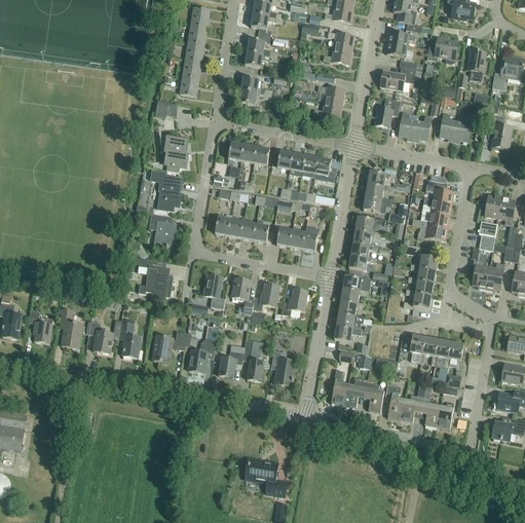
[(352,8),(353,0),(335,0),(328,0),(327,3),(335,5),(352,8)]
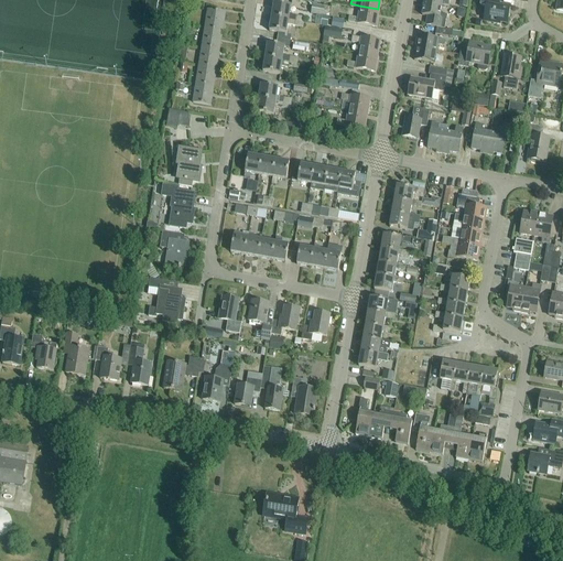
[(440,11),(441,2),(429,0),(423,0),(421,12),(431,14),(430,21),(444,23),(446,12),(440,11)]
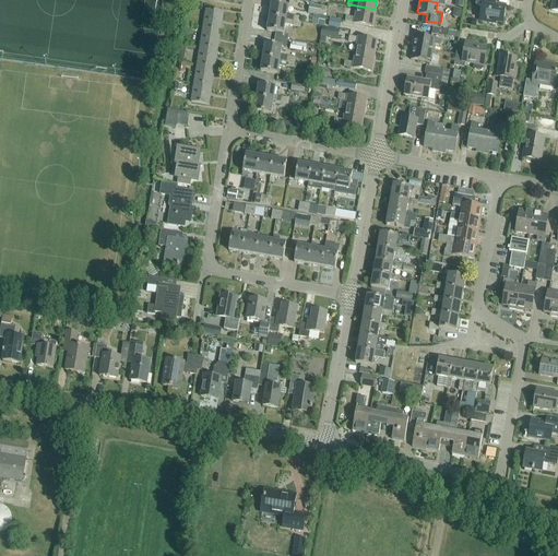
[(501,21),(505,3),(494,1),(494,0),(476,0),(475,3),(482,4),(479,18),(494,21),(495,19),(501,21)]
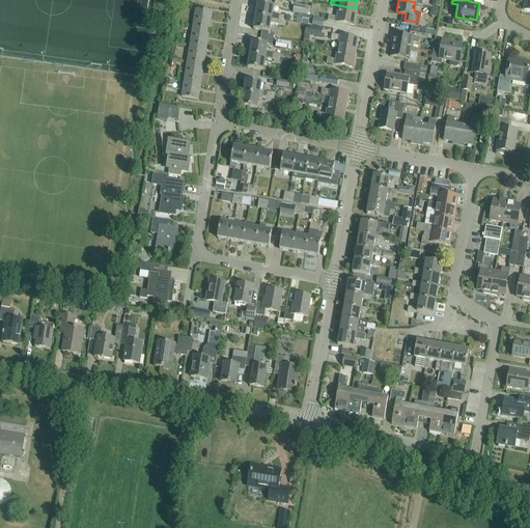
[(256,1),(254,14),(285,19),(286,14),(272,11),(273,3),(256,1)]
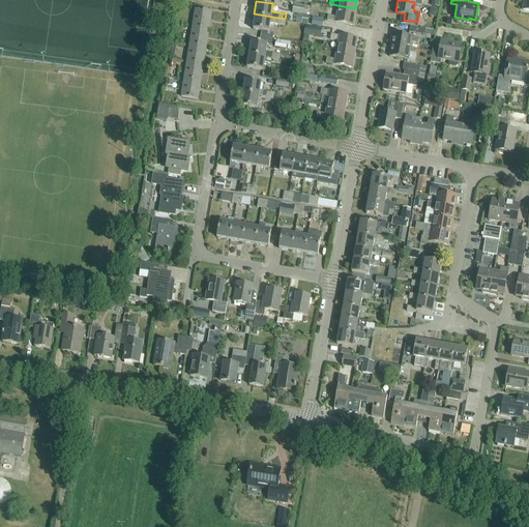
[(305,12),(307,4),(293,1),(291,10),(301,12),(305,12)]
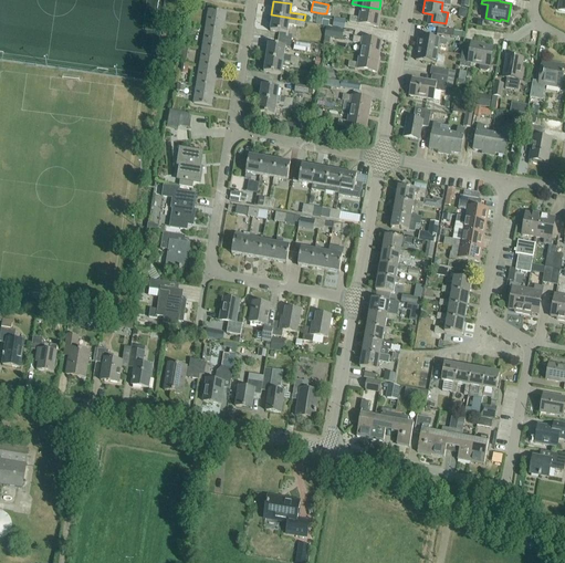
[(377,24),(379,9),(361,6),(358,16),(349,14),(348,19),(357,21),(377,24)]
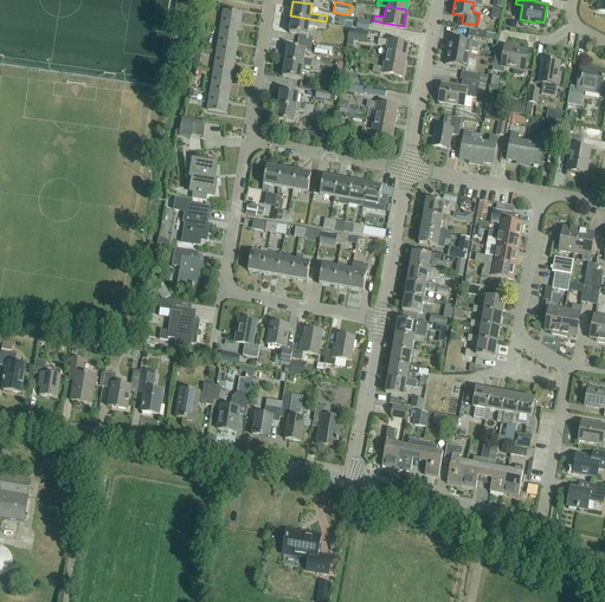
[(491,7),(489,15),(499,17),(500,8),(491,7)]
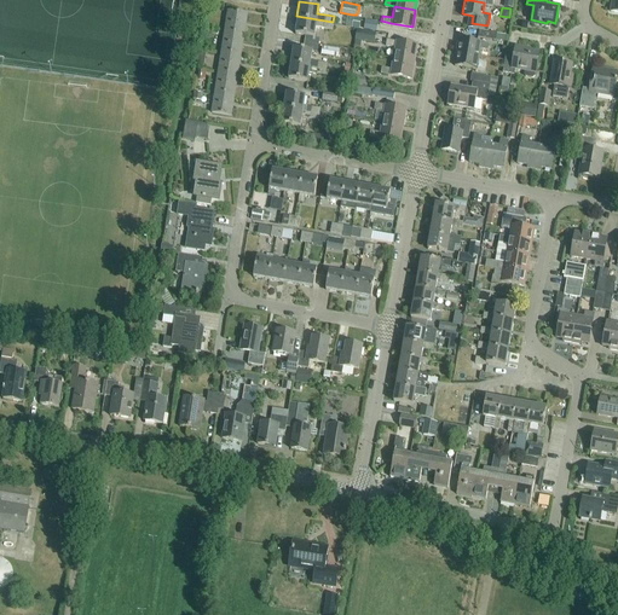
[(243,32),(247,11),(226,9),(224,29),(243,32)]
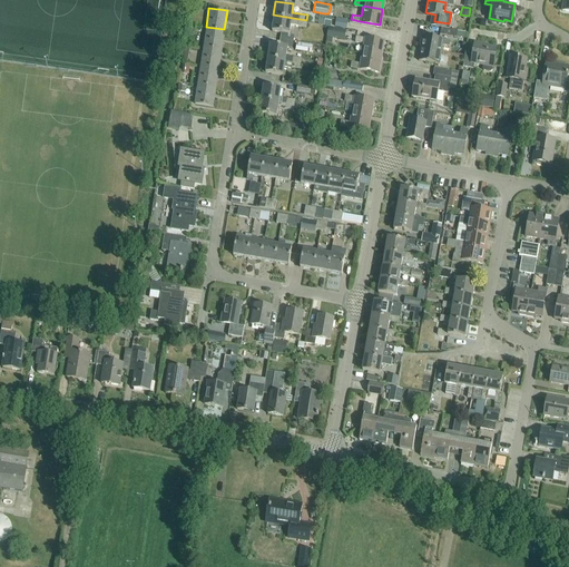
[(307,21),(273,16),(272,29),(281,30),(280,38),(292,40),(294,33),(290,33),(291,25),(306,27),(307,21)]
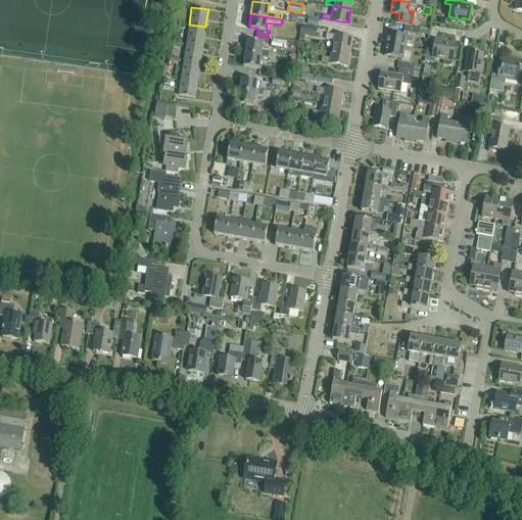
[(317,24),(319,16),(307,14),(306,22),(317,24)]
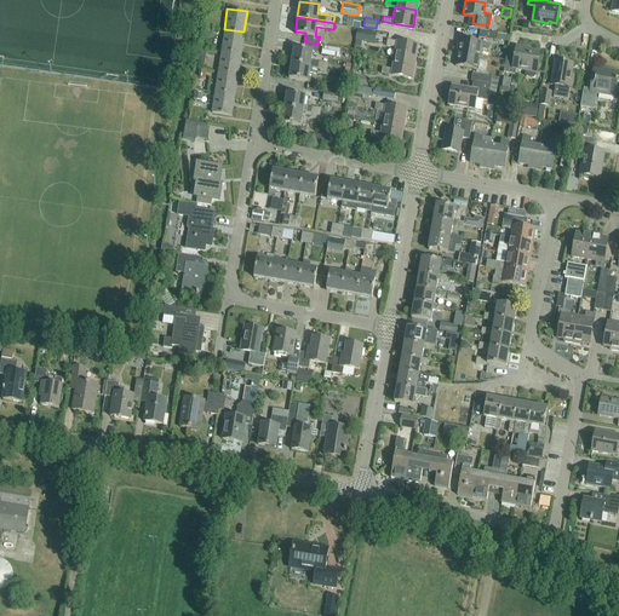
[(373,40),(376,29),(361,27),(359,38),(373,40)]
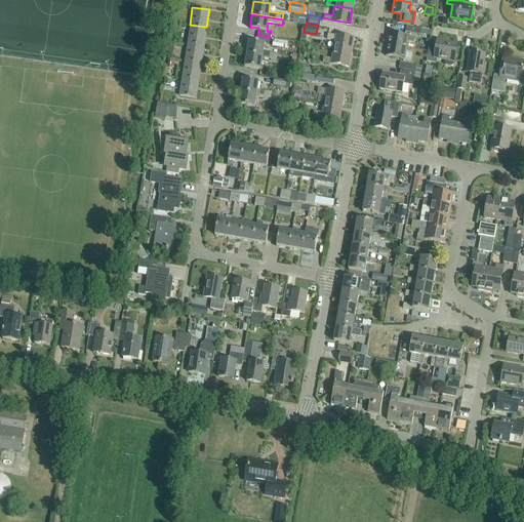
[(419,32),(420,26),(405,23),(404,30),(419,32)]
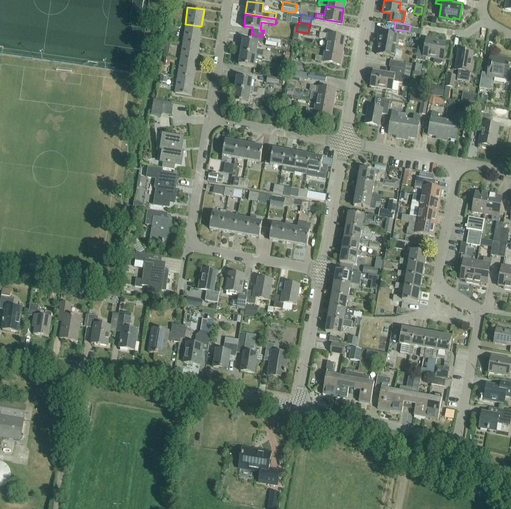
[(198,43),(201,26),(185,24),(182,40),(198,43)]
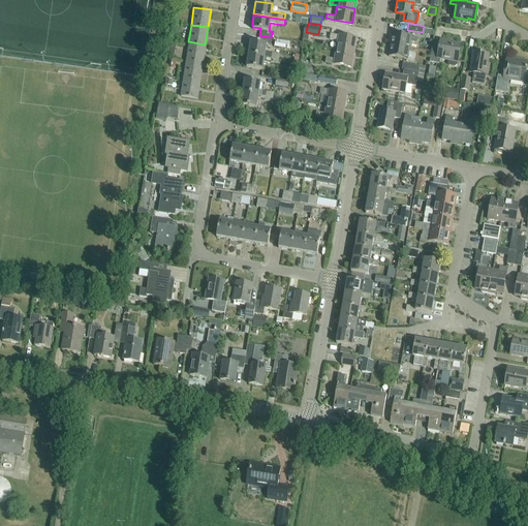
[(416,35),(410,34),(392,31),(390,42),(408,45),(409,39),(415,40),(416,35)]
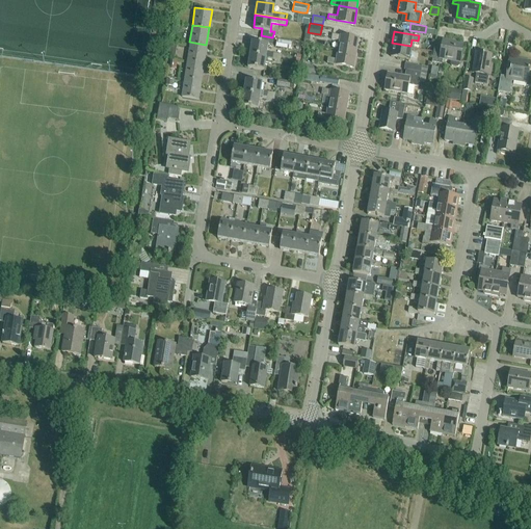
[(355,51),(357,36),(340,33),(332,32),(330,36),(339,38),(337,48),(355,51)]
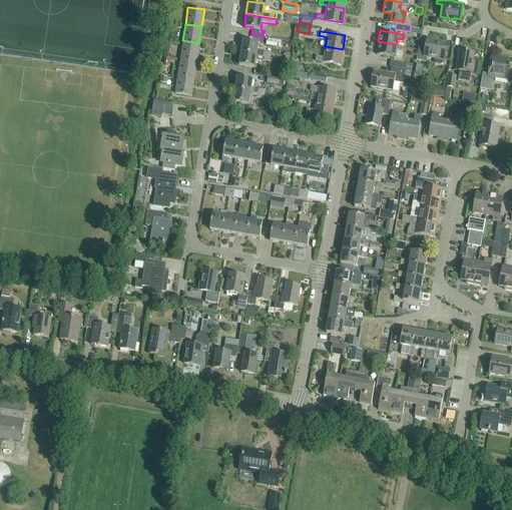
[(242,38),(239,50),(240,50),(270,55),(272,56),(272,50),(257,49),(259,41),(263,42),(263,36),(251,35),(250,38),(242,38)]
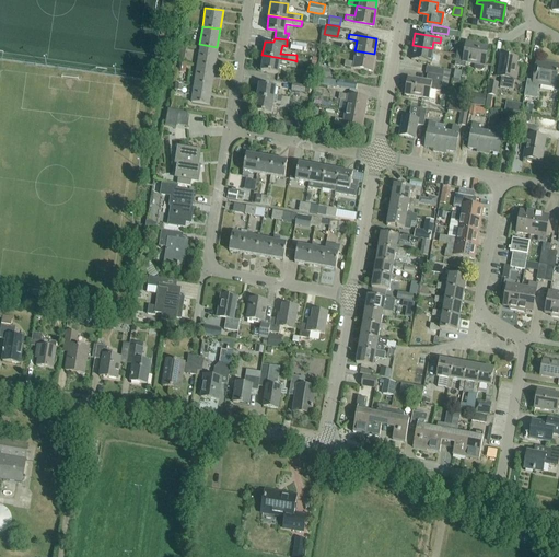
[(305,49),(306,43),(291,39),(290,47),(305,49)]
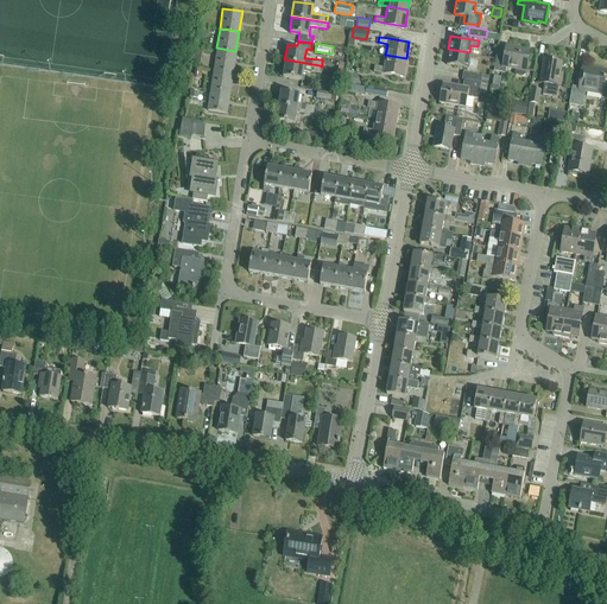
[(505,64),(514,67),(513,70),(514,72),(522,74),(524,72),(525,68),(529,49),(513,46),(513,45),(506,43),(504,52),(495,51),(492,68),(504,70),(505,64)]
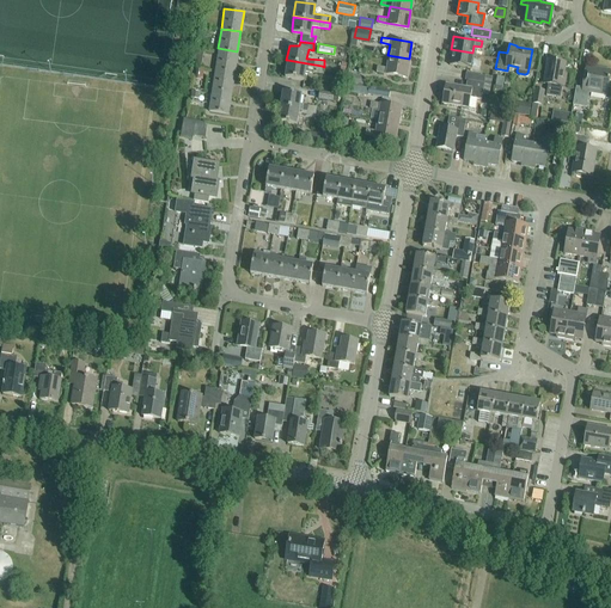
[(234,72),(237,51),(218,48),(215,68),(234,72)]
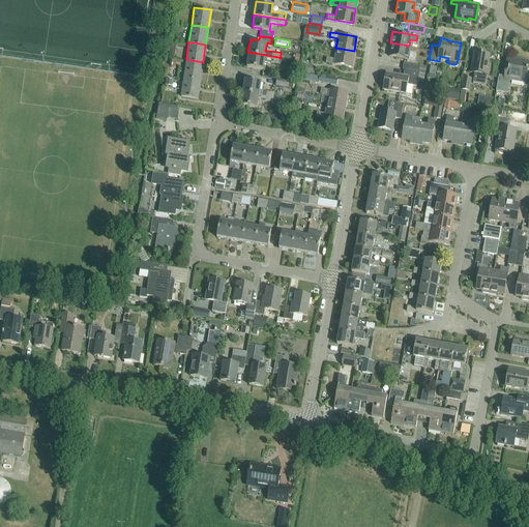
[(414,48),(409,47),(409,46),(390,42),(388,54),(408,57),(408,56),(412,57),(414,48)]
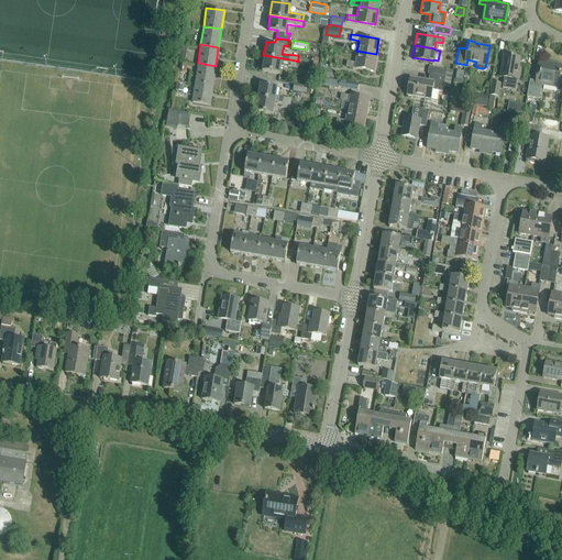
[(373,69),(376,54),(356,51),(355,61),(346,58),(345,64),(354,66),(373,69)]
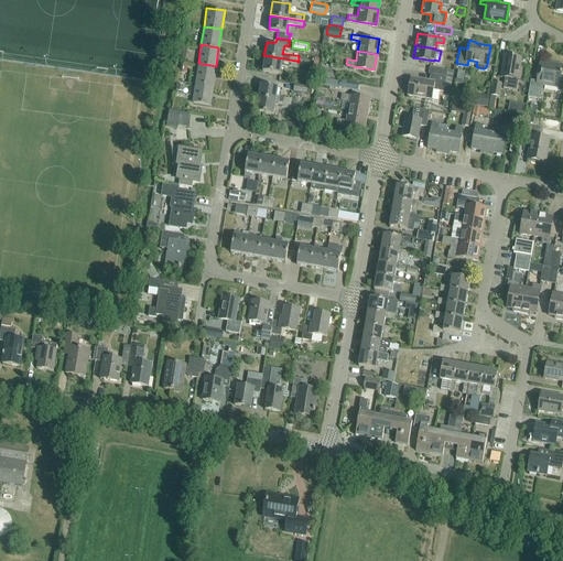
[(499,74),(504,75),(502,86),(516,88),(517,77),(519,78),(521,65),(519,65),(521,56),(504,53),(499,74)]
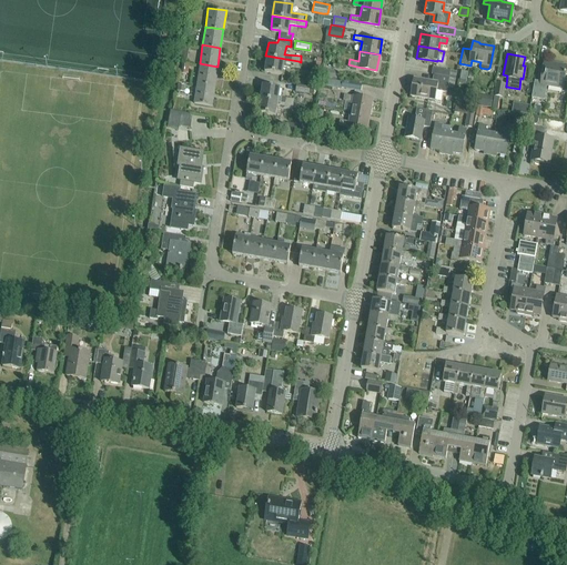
[(281,72),(283,63),(297,67),(299,61),(266,56),(264,70),(281,72)]
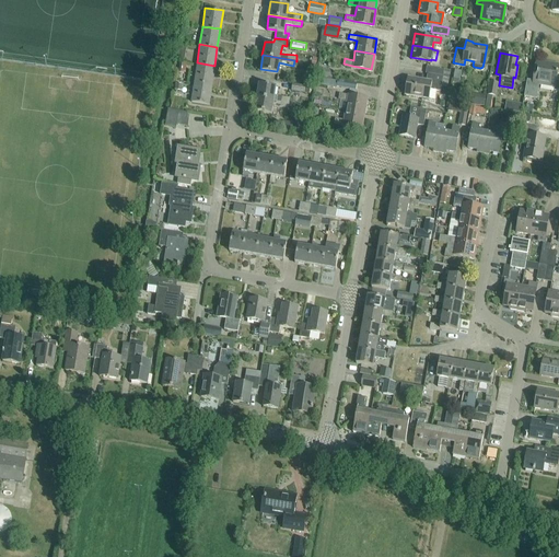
[(554,84),(557,66),(543,64),(543,60),(536,59),(533,79),(526,78),(523,94),(535,96),(538,81),(554,84)]
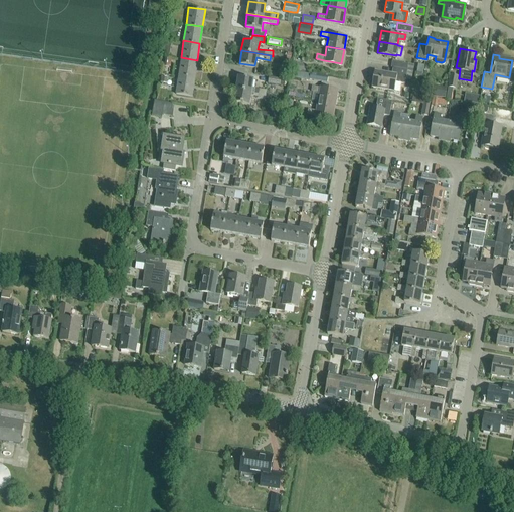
[(194,77),(197,60),(181,57),(178,74),(194,77)]
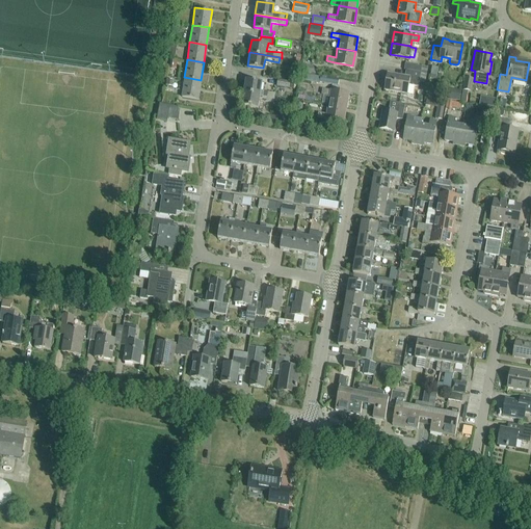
[(404,60),(403,68),(405,68),(420,71),(421,63),(410,62),(404,60)]
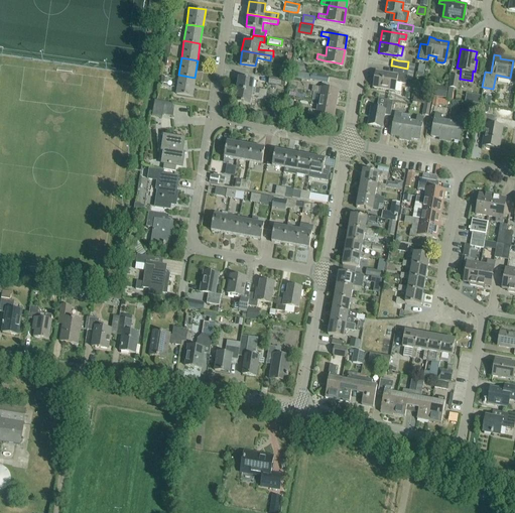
[(305,62),(294,60),(292,68),(304,70),(305,62)]
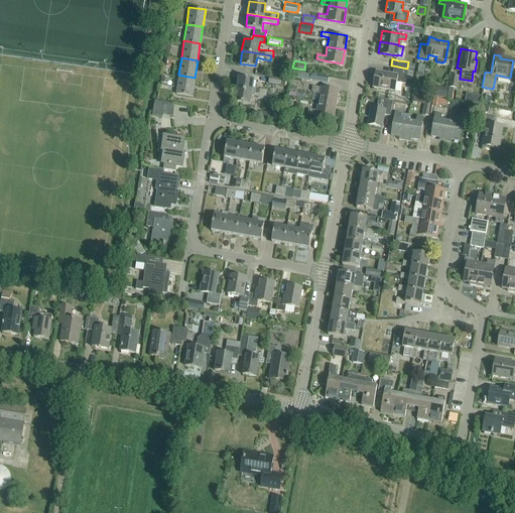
[(375,70),(372,85),(392,89),(400,90),(401,81),(404,82),(405,78),(407,69),(393,66),(392,72),(375,70)]
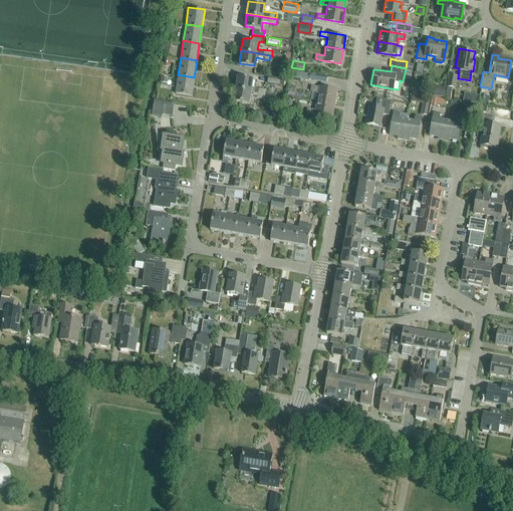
[(299,77),(300,71),(290,69),(289,75),(299,77)]
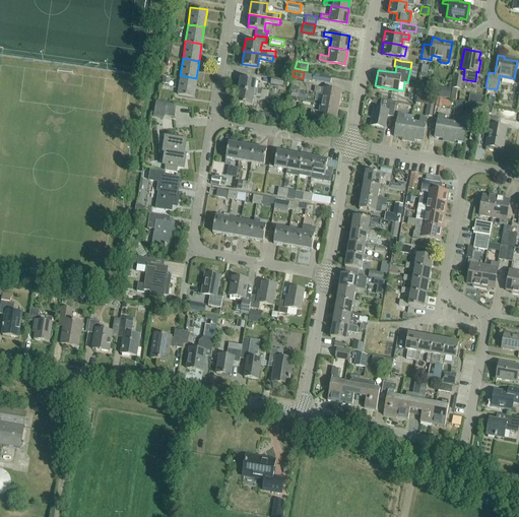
[(329,82),(330,75),(312,72),(311,79),(329,82)]
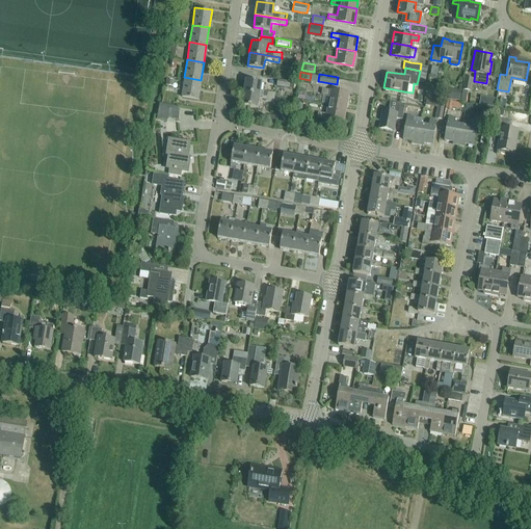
[(471,88),(473,76),(463,75),(459,99),(465,100),(467,88),(471,88)]
